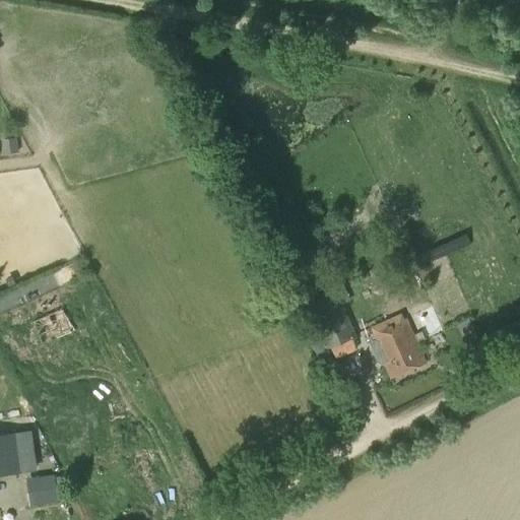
[(16,137),(3,139),(4,153),(17,152),(16,137)]
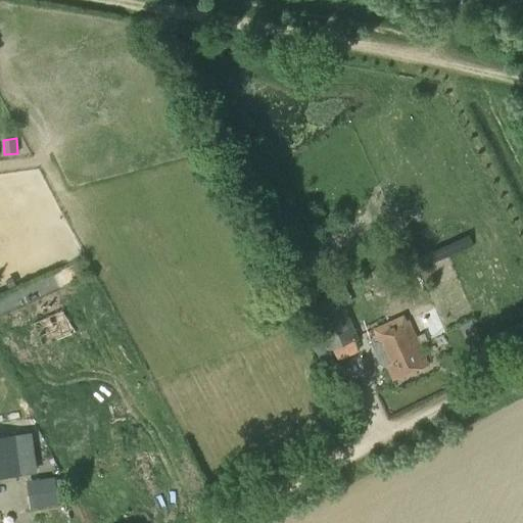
[(329,350),(358,338),(336,288),(306,301),(329,350)]
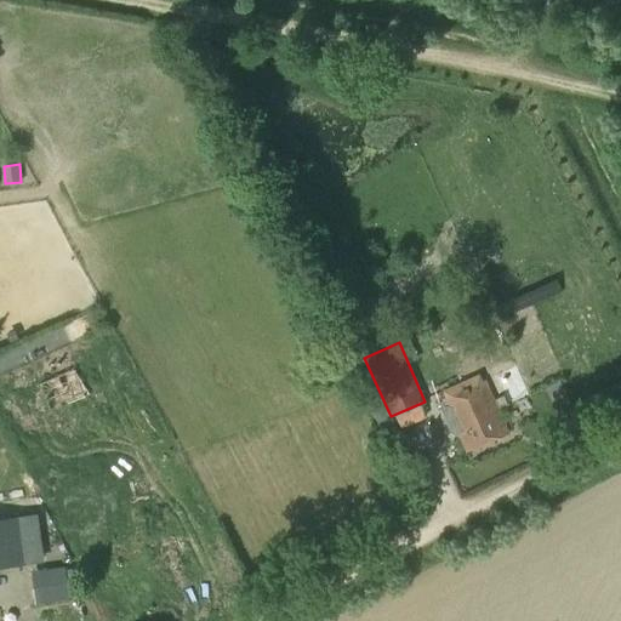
[(531,396),(517,365),(493,376),(507,406),(531,396)]
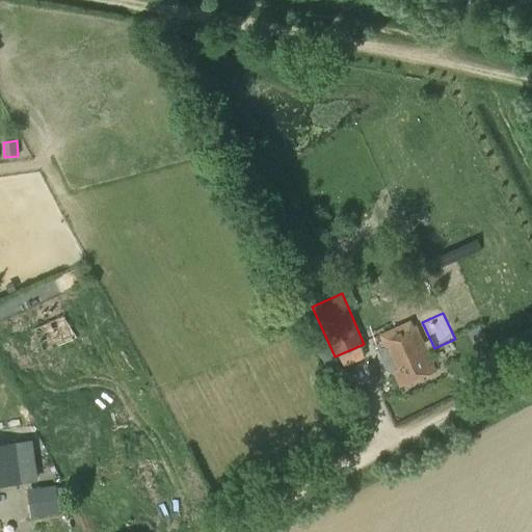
[(380,340),(377,342),(398,388),(436,371),(427,349),(424,342),(416,324),(404,329),(401,324),(378,335),(380,340)]
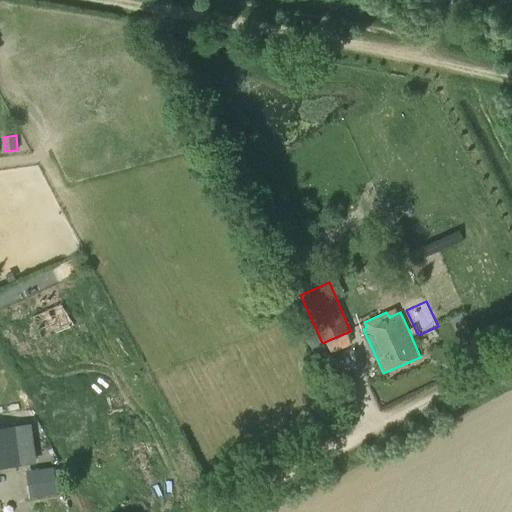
[(417,334),(414,326),(408,329),(411,336),(417,334)]
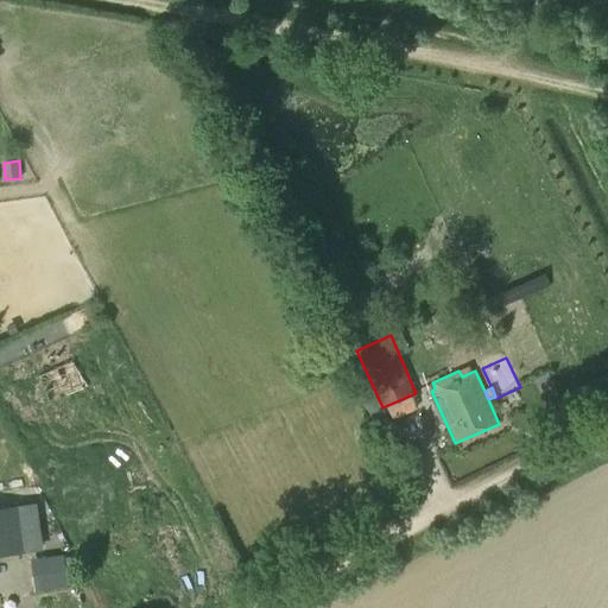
[(17,505),(0,507),(0,553),(23,551),(17,505)]
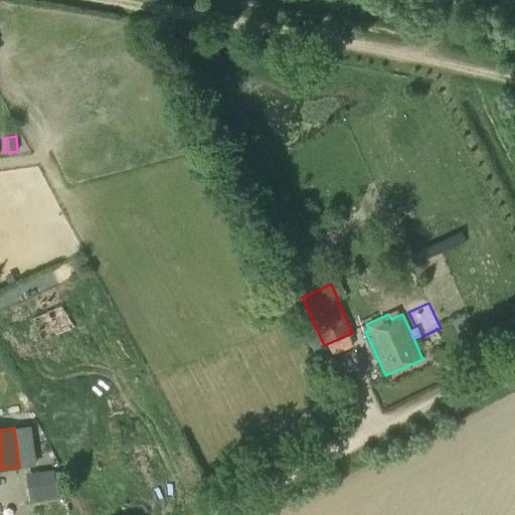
[(53,470),(29,473),(32,500),(56,497),(53,470)]
